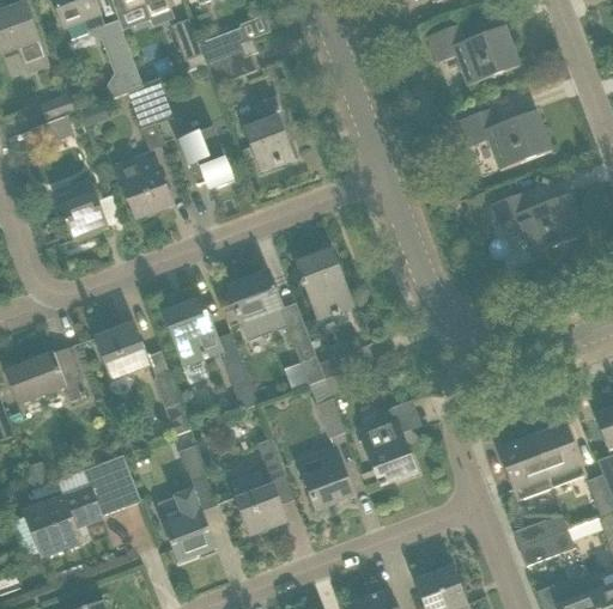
[(104,24),(96,1),(96,0),(54,0),(65,26),(83,19),(87,31),(104,38),(117,72),(109,89),(111,96),(127,90),(143,85),(119,19),(104,24)]
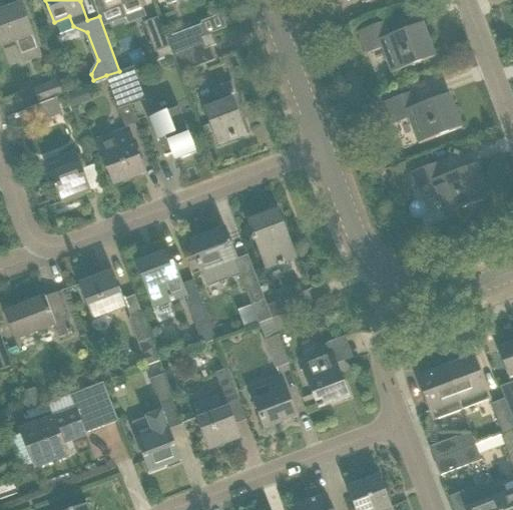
[(128,18),(144,12),(138,0),(105,0),(107,6),(122,0),(128,18)]
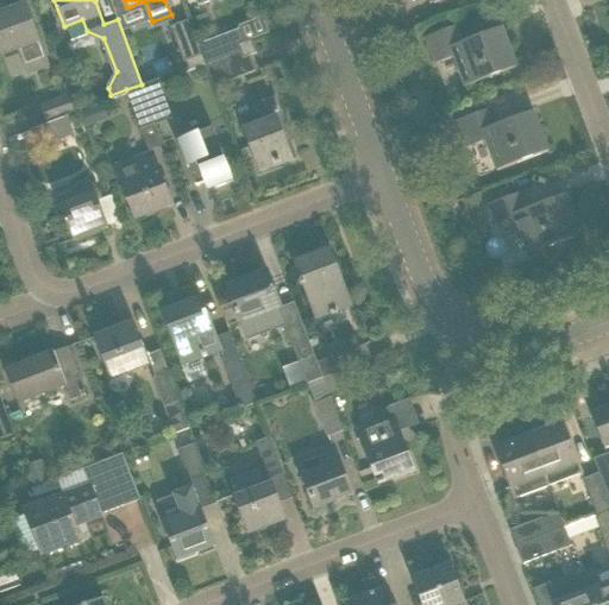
[(27,68),(46,61),(24,2),(0,11),(0,43),(2,51),(19,45),(27,68)]
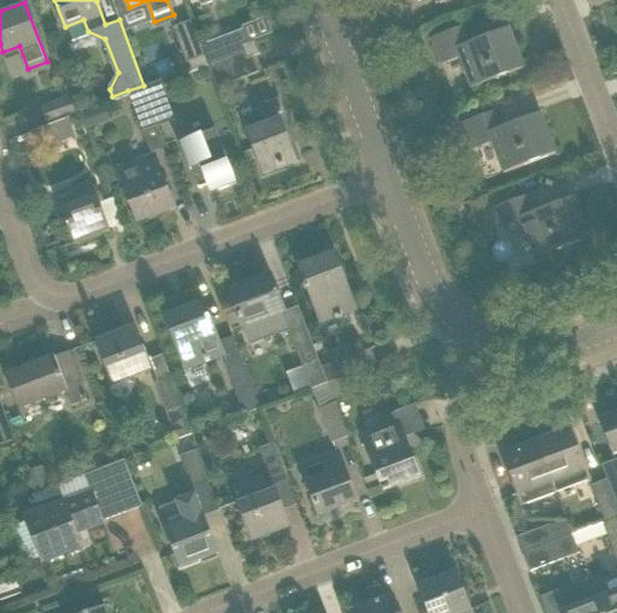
[(186,59),(204,52),(200,41),(191,16),(172,23),(186,59)]
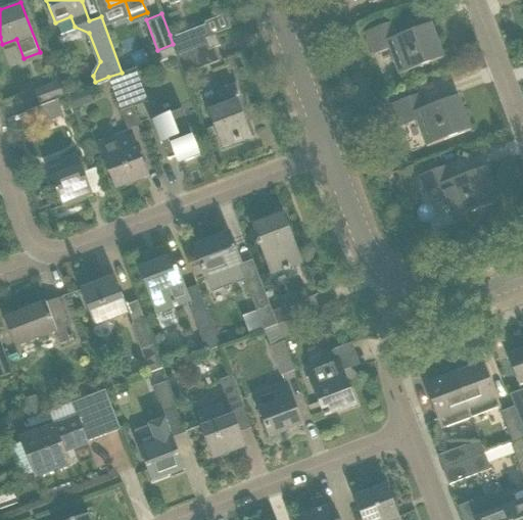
[(430,21),(395,35),(390,20),(365,30),(374,52),(389,46),(399,73),(443,55),(430,21)]
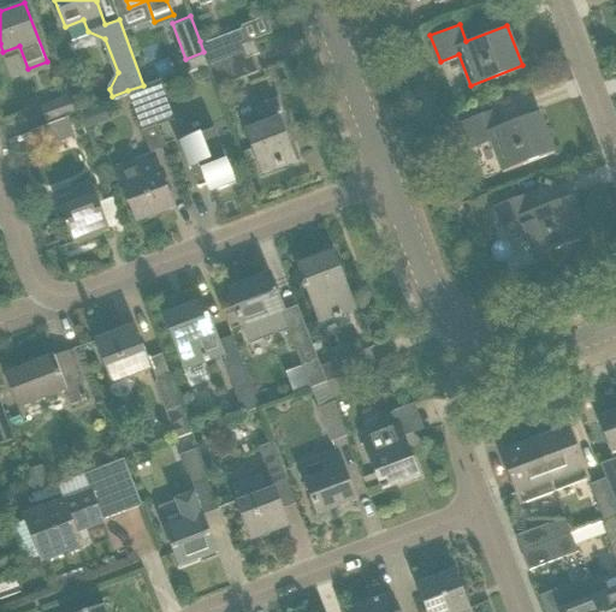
[(203,52),(207,61),(243,48),(241,42),(247,40),(242,25),(200,41),(203,52)]
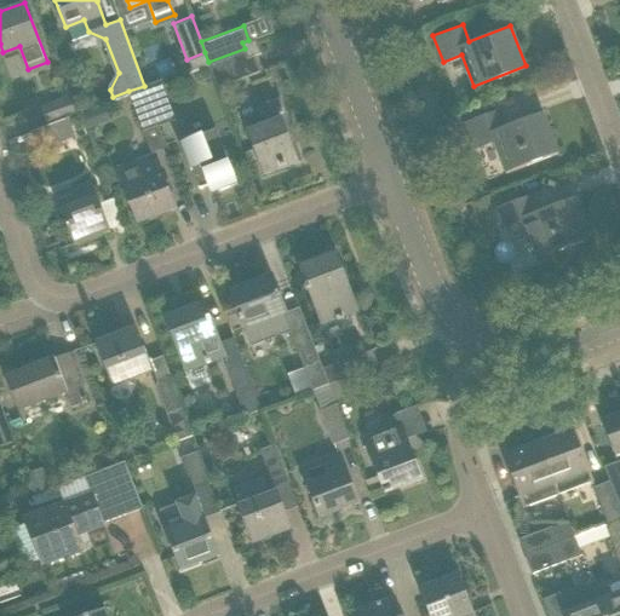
[(247,56),(254,53),(260,51),(256,38),(248,40),(242,42),(245,49),(247,56)]
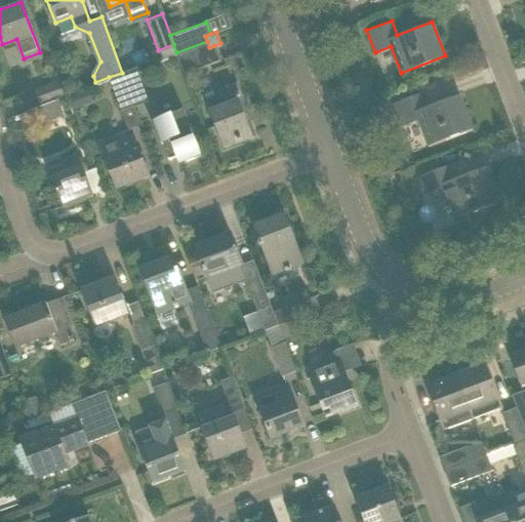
[(215,45),(209,47),(207,41),(176,52),(184,72),(220,58),(215,45)]
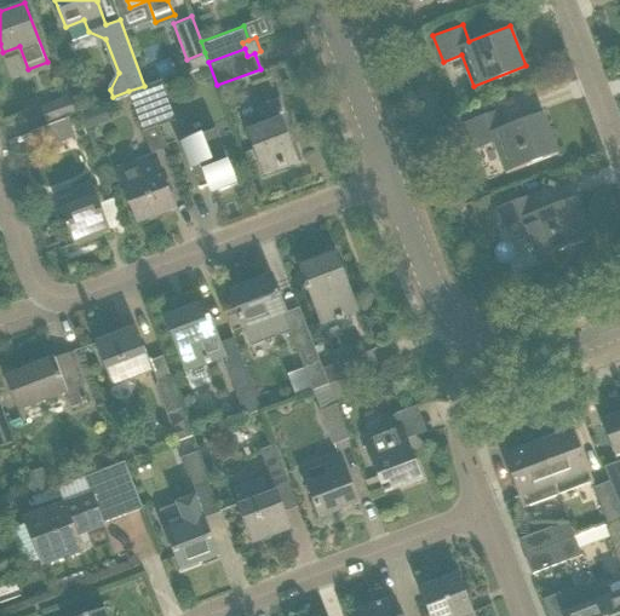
[(161,79),(144,86),(159,124),(176,117),(161,79)]
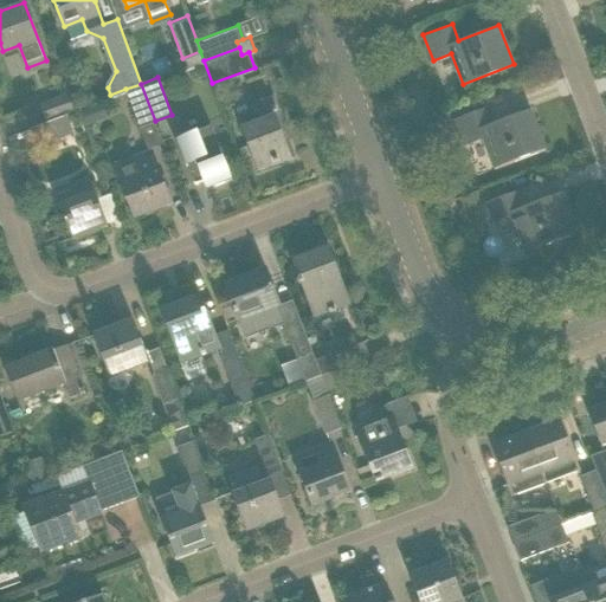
[(155,121),(141,84),(126,89),(140,125),(155,121)]
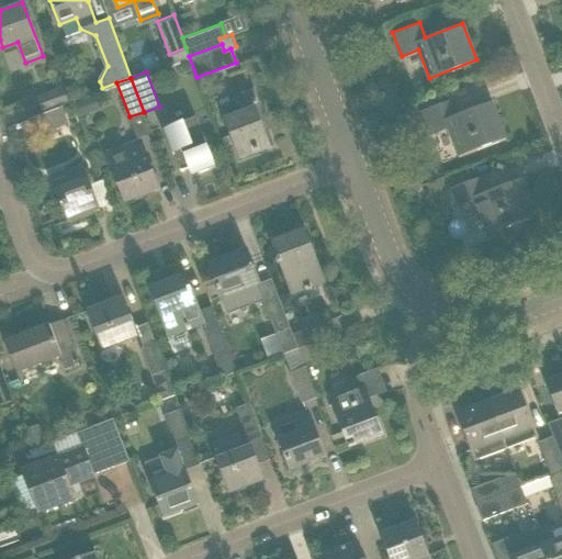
[(72,98),(67,82),(37,93),(44,109),(72,98)]
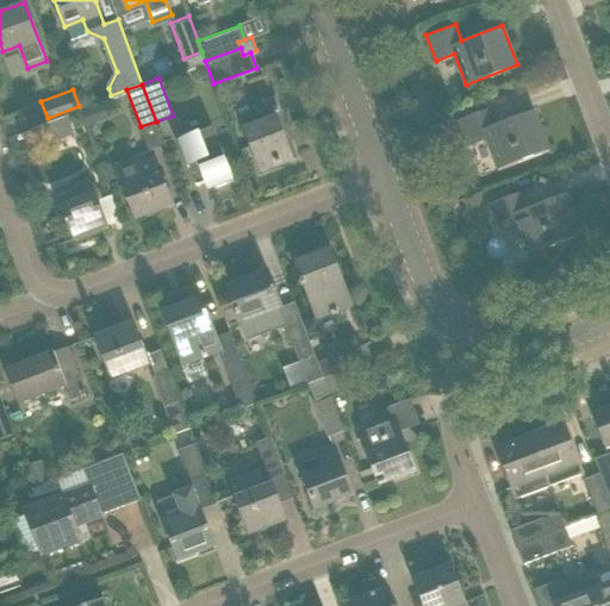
[(259,111),(241,117),(246,129),(261,168),(292,156),(285,139),(290,138),(274,97),(255,104),(259,111)]
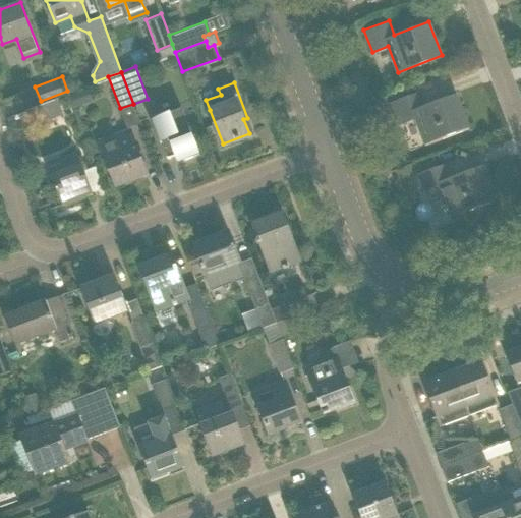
[(85,87),(68,93),(73,106),(91,99),(85,87)]
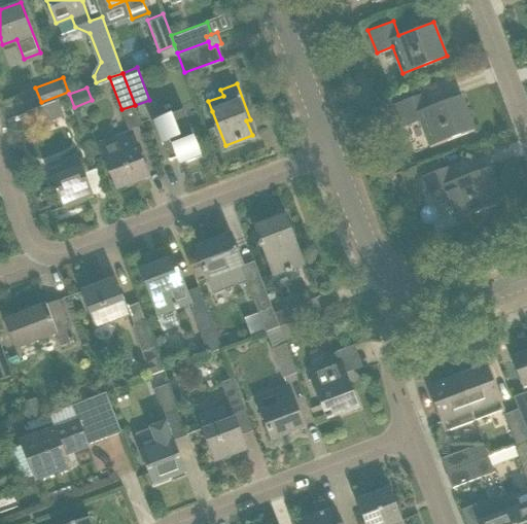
[(461,94),(426,107),(420,93),(395,102),(403,125),(420,118),(429,145),(475,129),(461,94)]
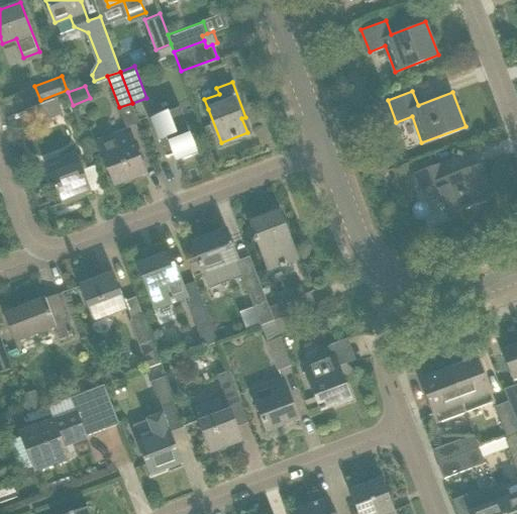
[(63,110),(57,95),(27,107),(32,122),(63,110)]
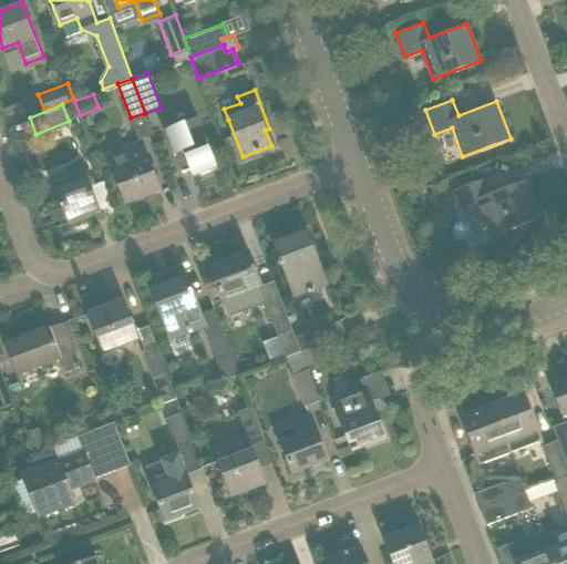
[(173,126),(165,129),(168,135),(175,153),(176,153),(182,170),(184,171),(191,167),(194,175),(217,166),(209,145),(208,145),(206,142),(207,140),(203,129),(198,116),(186,121),(173,126)]
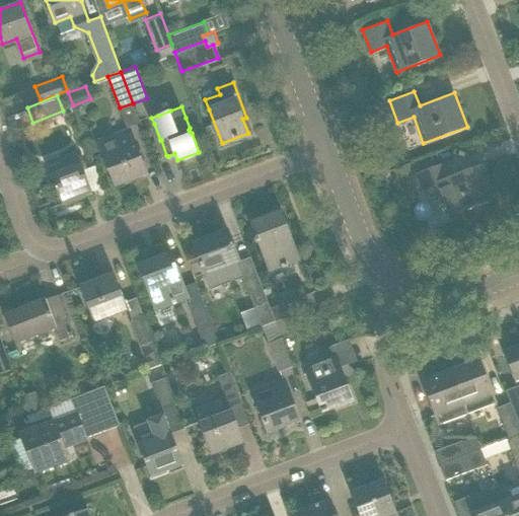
[(146,171),(129,129),(98,140),(116,183),(146,171)]
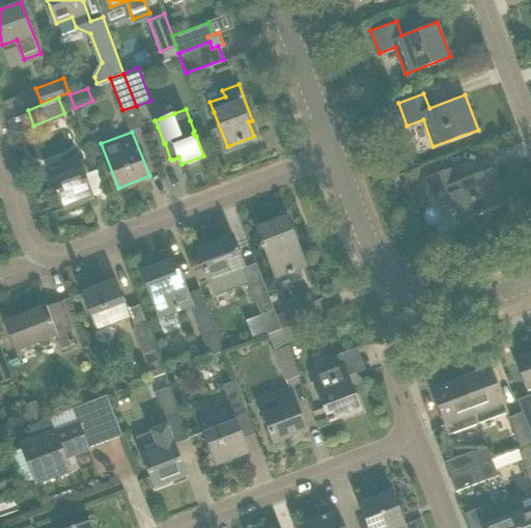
[(65,172),(52,177),(63,207),(94,196),(94,194),(86,173),(79,153),(61,160),(65,172)]
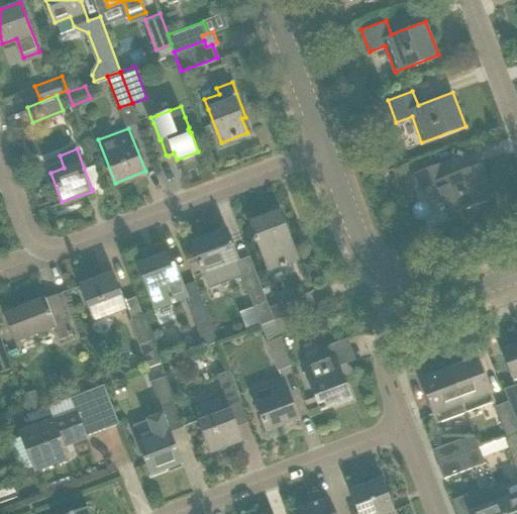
[(480,163),(444,176),(439,162),(414,172),(423,194),(438,188),(448,213),(492,197),(480,163)]
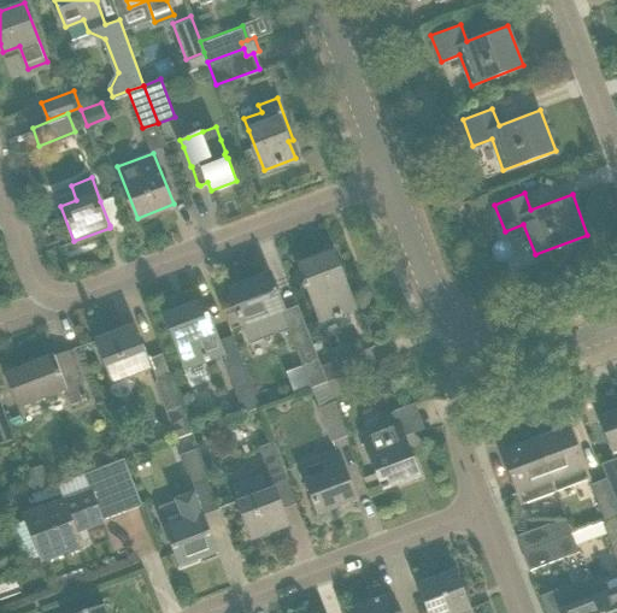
[(341,312),(357,307),(334,248),(298,263),(305,280),(304,281),(319,323),(342,313),(341,312)]
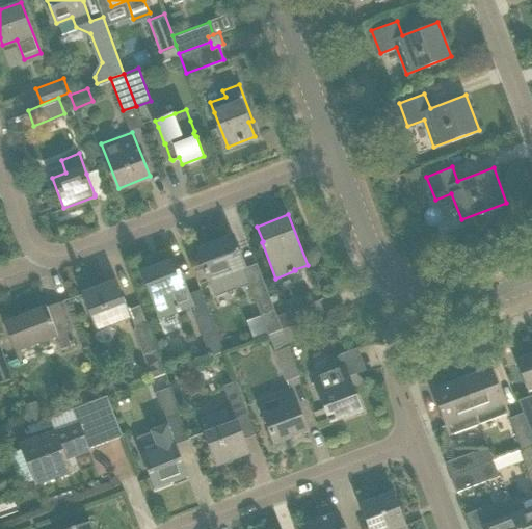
[(234,235),(198,248),(216,294),(216,295),(248,283),(249,282),(248,278),(244,266),(245,266),(234,235)]
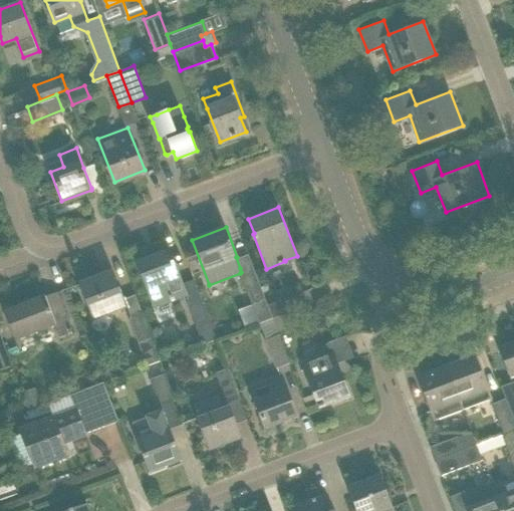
[(413,237),(408,239),(412,251),(422,247),(420,240),(413,237)]
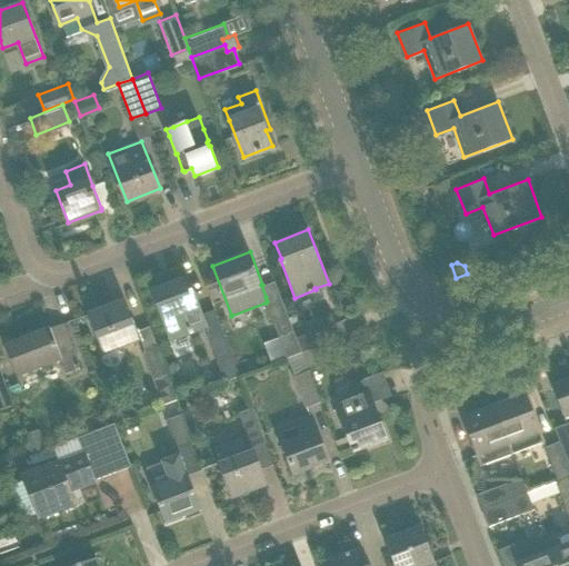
[(188,275),(152,288),(160,309),(171,340),(175,349),(193,343),(190,333),(207,327),(202,314),(201,314),(196,296),(188,275)]
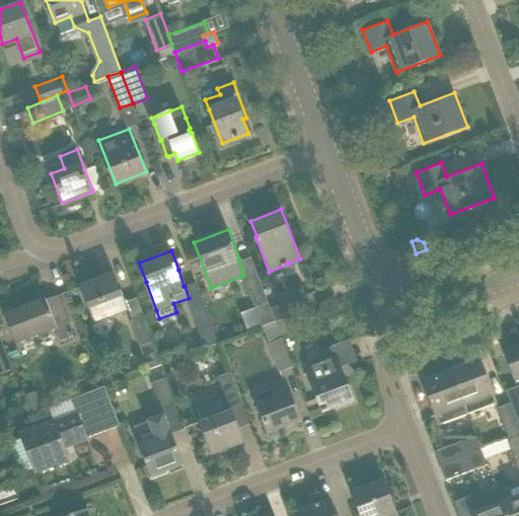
[(275,319),(270,306),(256,271),(243,275),(242,276),(262,324),(275,319)]
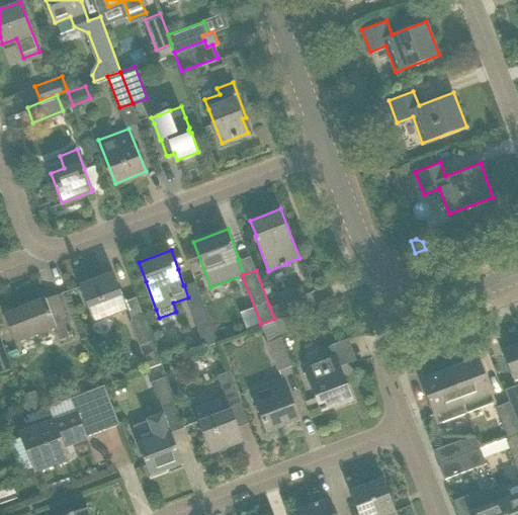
[(127,308),(121,290),(114,271),(80,284),(94,321),(127,308)]
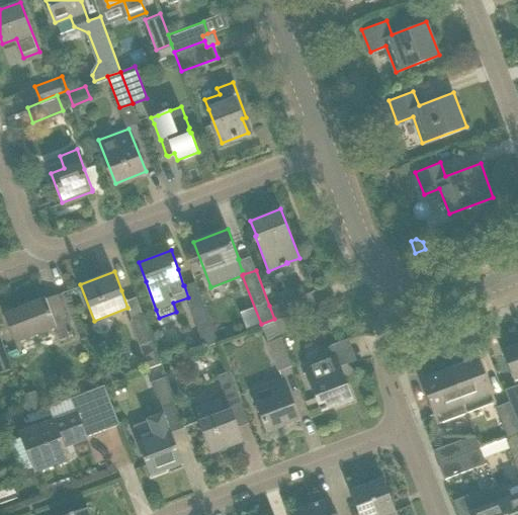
[(274,319),(275,319),(316,304),(311,290),(269,306),(274,319)]
